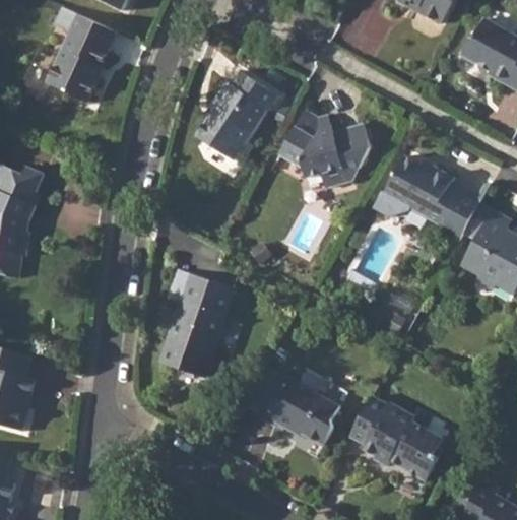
[(103,0),(121,9),(125,0),(103,0)]
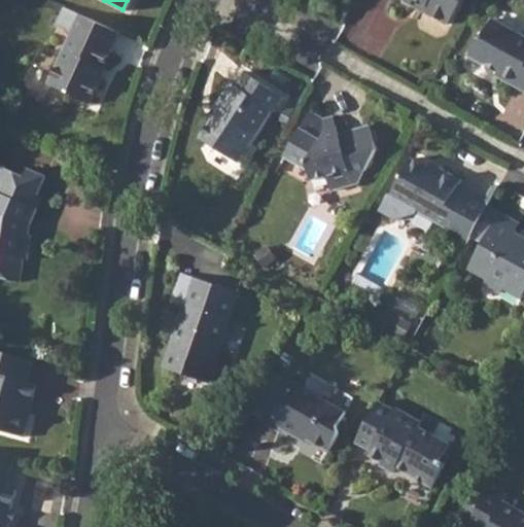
[(403,0),(411,4),(413,0),(414,0),(422,4),(425,12),(446,23),(457,4),(455,0),(403,0)]
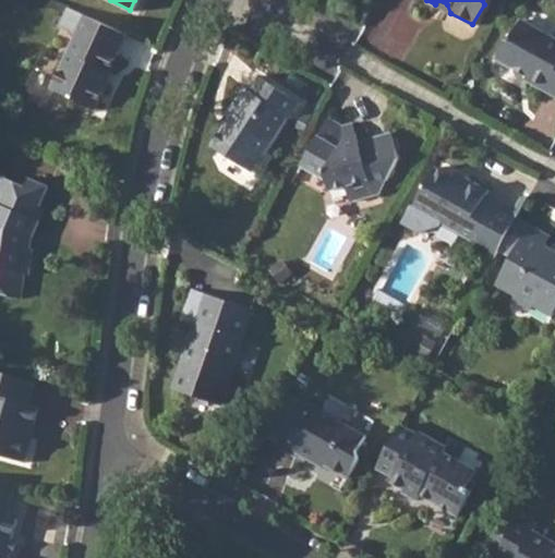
[(71,9),(62,27),(73,32),(49,86),(94,107),(106,81),(101,79),(122,32),(71,9)]
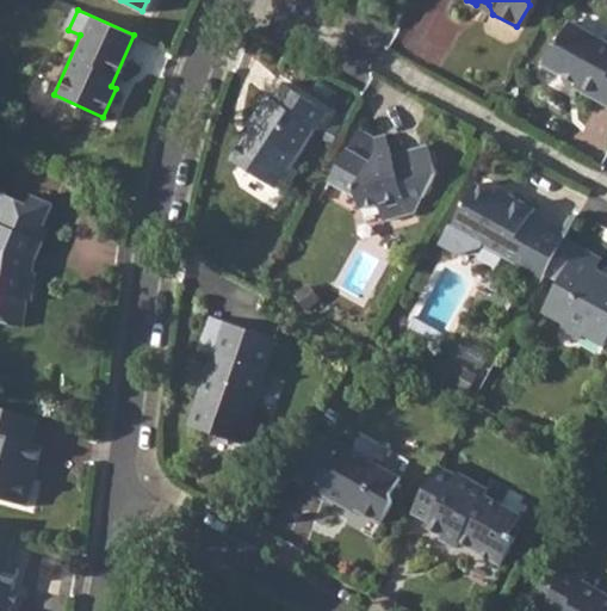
[(556,39),(542,62),(581,84),(577,88),(606,104),(606,41),(573,22),(561,42),(556,39)]
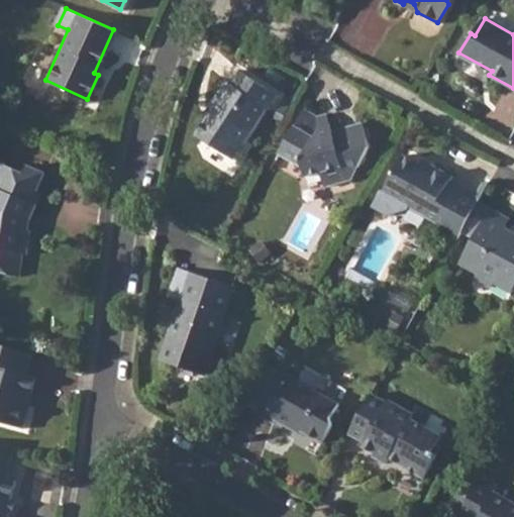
[(212,108),(195,134),(229,160),(264,108),(267,110),(276,96),(237,71),(228,84),(223,81),(208,105),(212,108)]
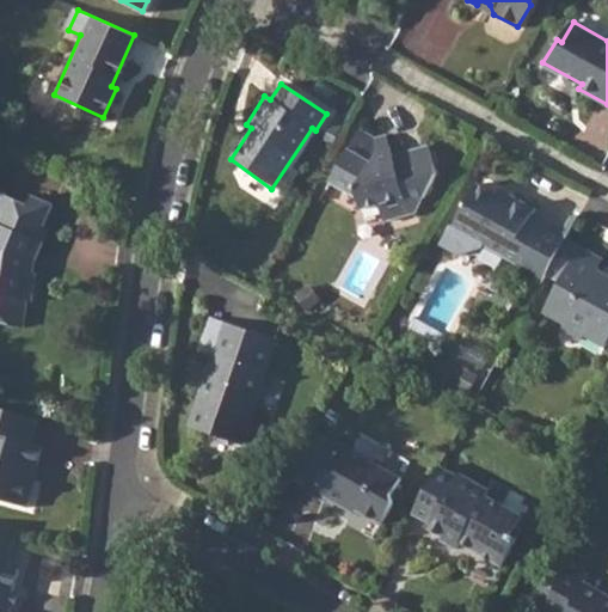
[(357,129),(329,182),(356,197),(360,207),(376,202),(382,219),(415,209),(411,199),(423,196),(433,176),(434,176),(425,147),(392,158),(388,147),(378,150),(374,139),(357,129)]
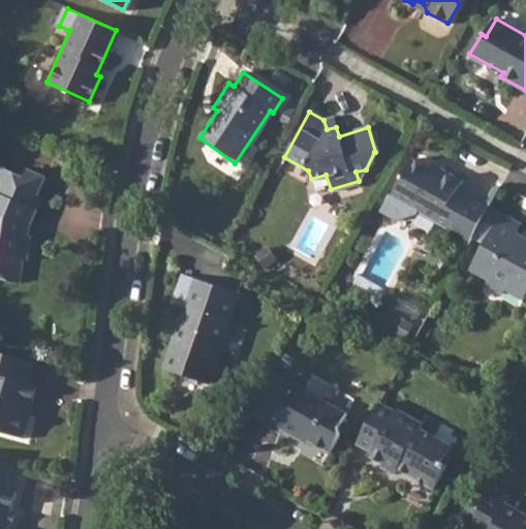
[(412,156),(392,194),(455,228),(453,234),(468,242),(471,237),(488,207),(492,198),(460,182),(462,177),(443,165),(440,172),(412,156)]
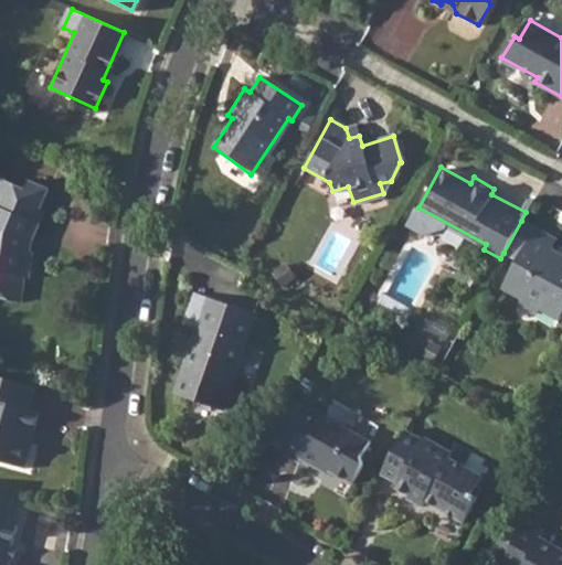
[(0,257),(30,265),(32,258),(27,253),(27,247),(17,246),(19,232),(28,236),(41,210),(34,206),(43,184),(24,177),(20,187),(0,178),(0,257)]
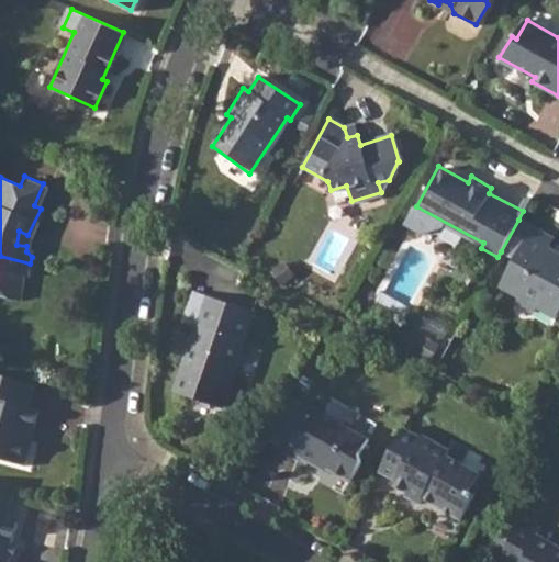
[(518,220),(501,251),(515,259),(500,287),(518,298),(521,293),(535,301),(533,305),(554,317),(555,315),(558,315),(558,257),(556,263),(541,256),(546,249),(548,237),(518,220)]
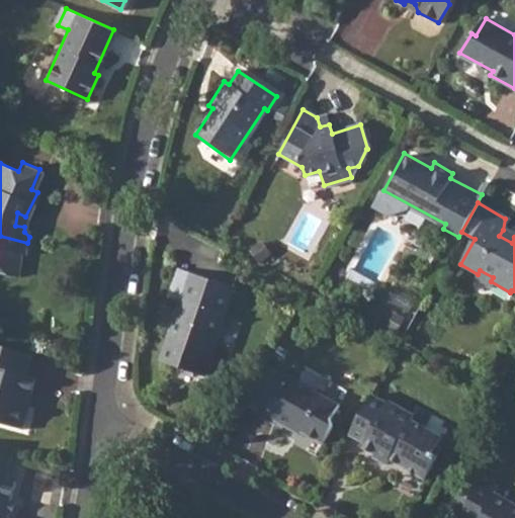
[(27,243),(0,236),(0,272),(14,274),(17,253),(22,252),(23,247),(26,246),(28,244),(27,243)]
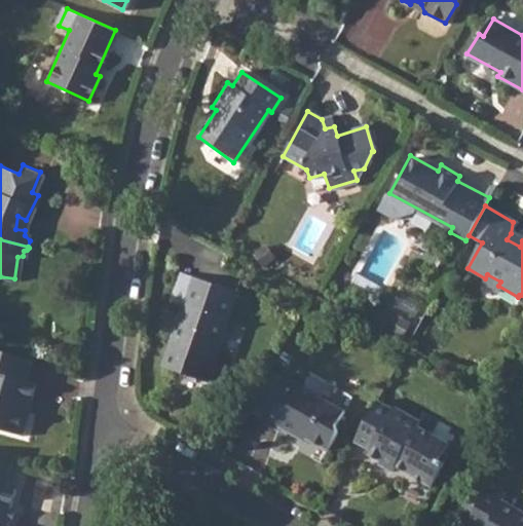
[(193,277),(183,306),(162,367),(208,382),(239,293),(193,277)]
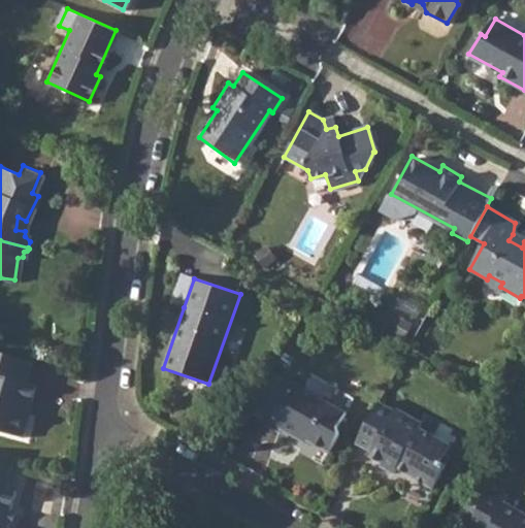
[(0,430),(22,436),(27,415),(24,414),(31,384),(22,382),(27,361),(0,354),(0,430)]
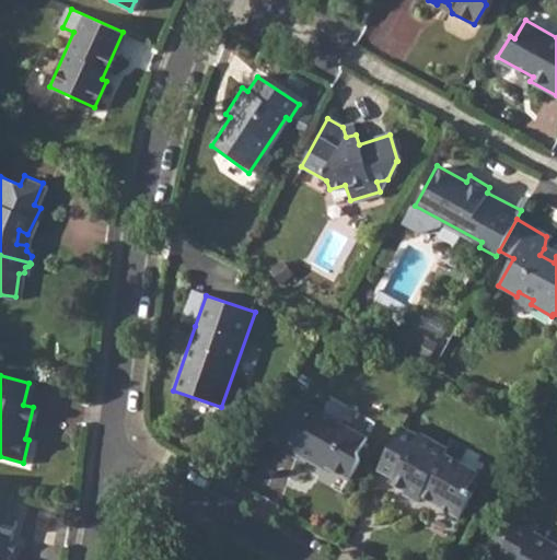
[(366,432),(370,423),(328,401),(324,410),(366,432)]
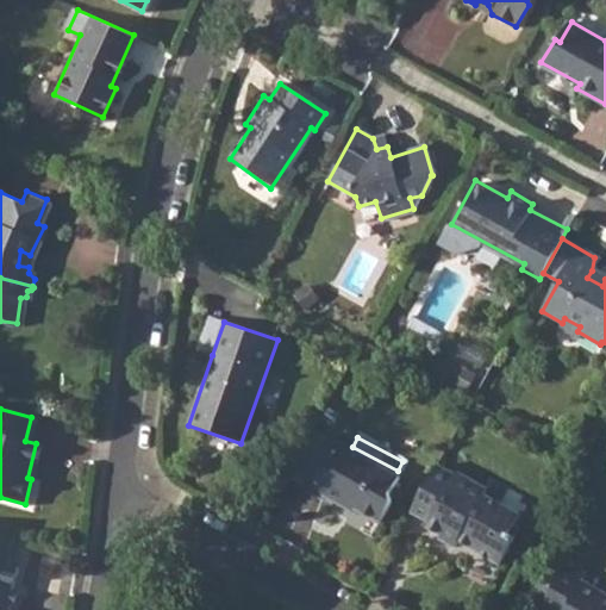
[(332,439),(304,487),(323,499),(326,496),(344,505),(347,500),(381,521),(392,502),(391,493),(400,478),(332,439)]
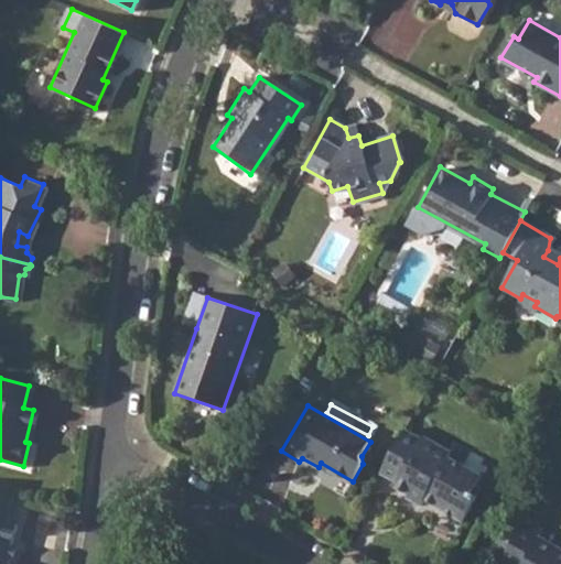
[(402,432),(379,475),(395,484),(392,489),(406,496),(403,499),(416,506),(420,499),(424,492),(437,500),(432,506),(462,522),(476,498),(470,495),(478,478),(445,458),(449,455),(422,438),(420,442),(402,432)]
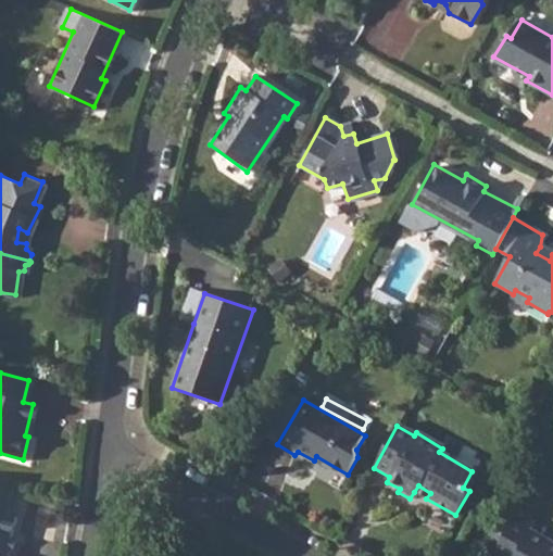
[(9,488),(0,484),(0,555),(2,555),(5,548),(0,547),(3,538),(5,539),(12,518),(1,516),(9,488)]
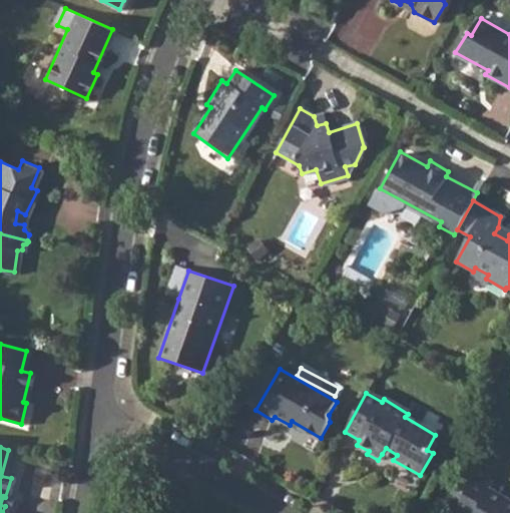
[(467,487),(454,511),(453,512),(509,512),(509,502),(486,489),(489,484),(474,475),(467,487)]
